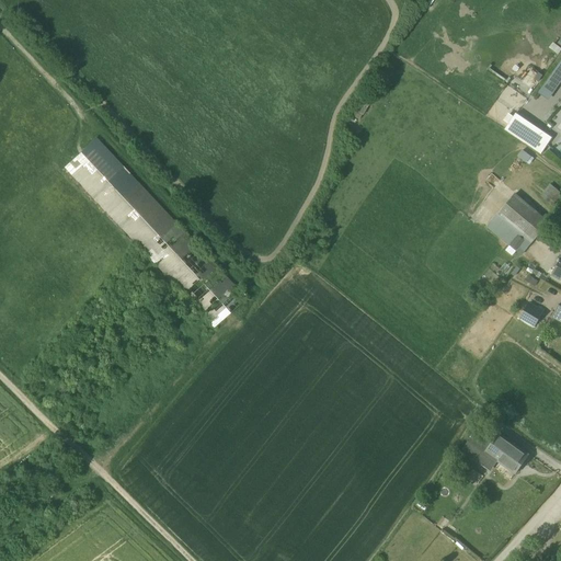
[(560,59),(538,91),(549,99),(560,81),(560,59)]
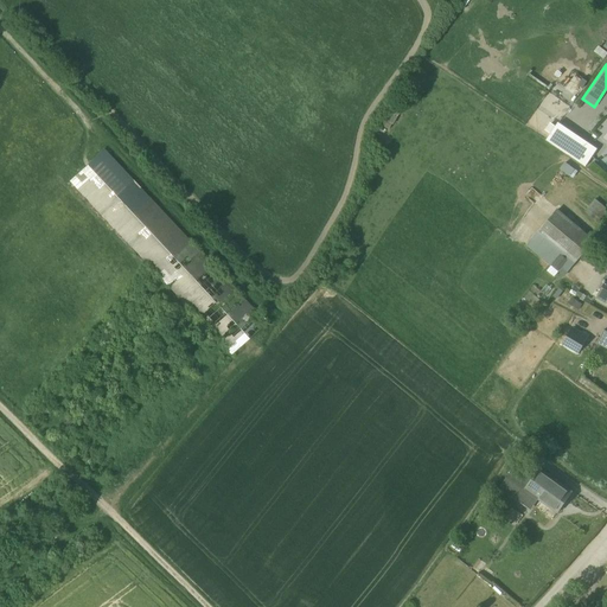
[(570,136),(556,127),(551,134),(566,145),(570,136)]
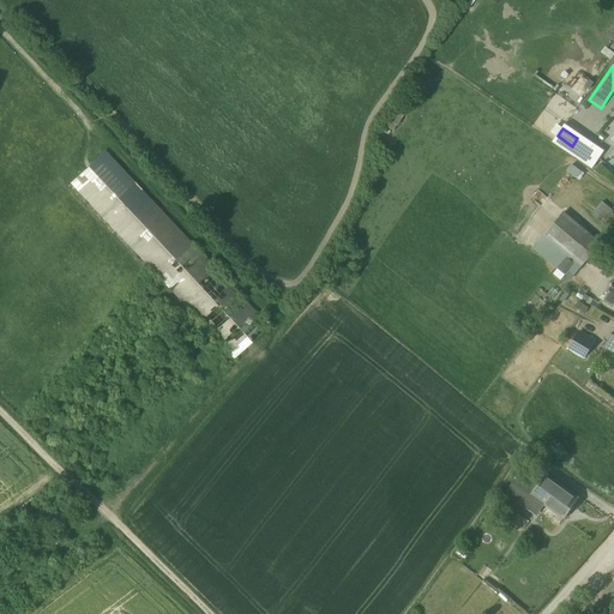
[(596,151),(577,138),(572,146),(569,152),(588,166),(596,151)]
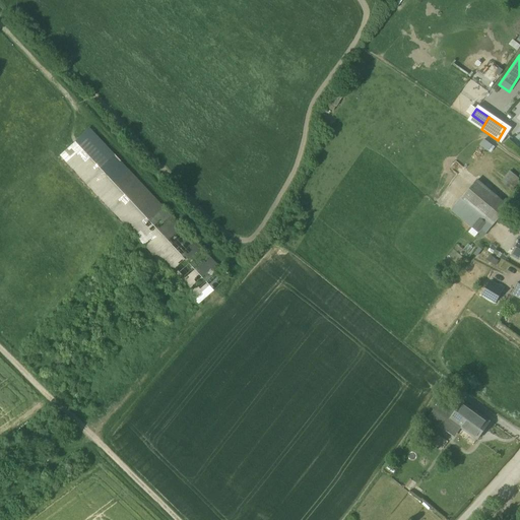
[(228,277),(88,128),(59,155),(198,304),(228,277)]
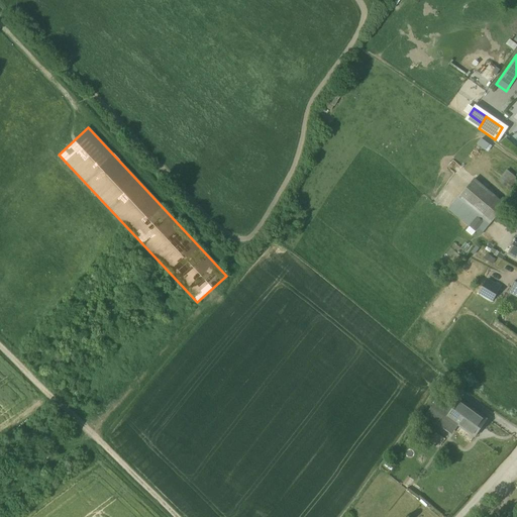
[(516,176),(508,169),(499,180),(510,188),(516,179),(516,176)]
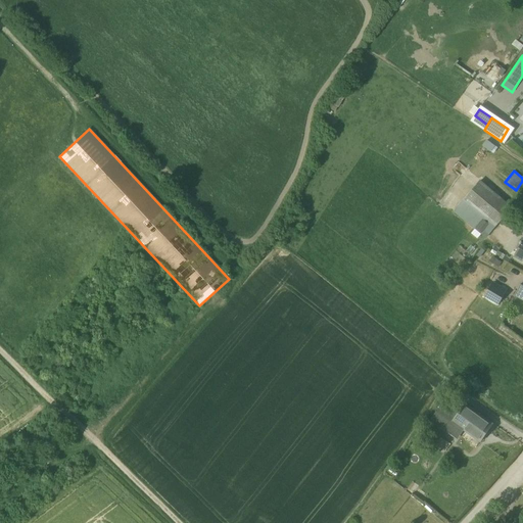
[(512,207),(481,181),(465,199),(496,226),(512,207)]
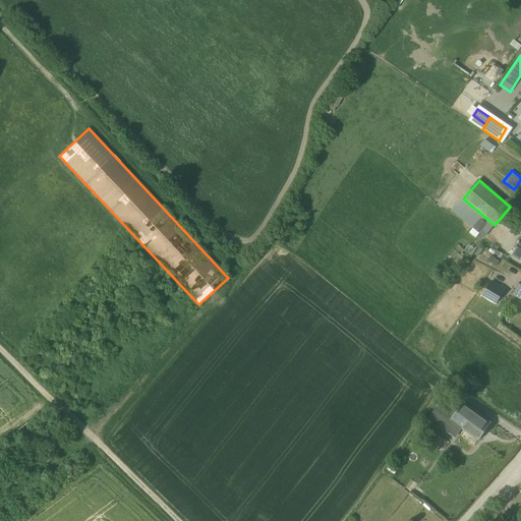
[(495,225),(463,198),(453,211),(474,228),(482,219),(487,223),(485,226),(489,230),(495,225)]
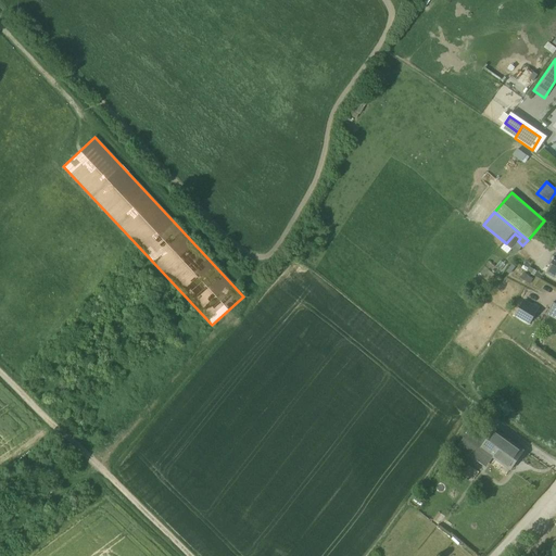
[(515,234),(506,243),(512,249),(518,241),(520,238),(515,234)]
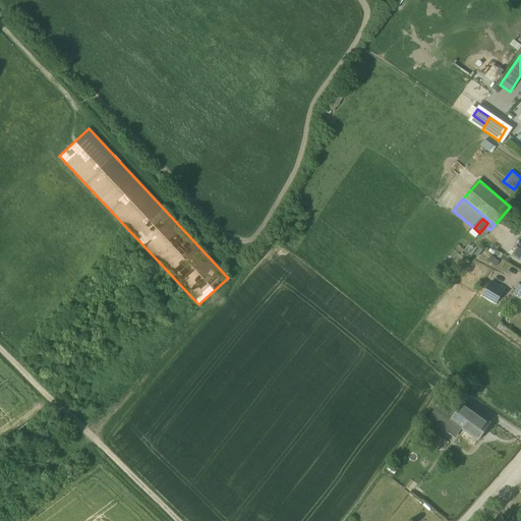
[(485,226),(479,233),(484,237),(489,230),(485,226)]
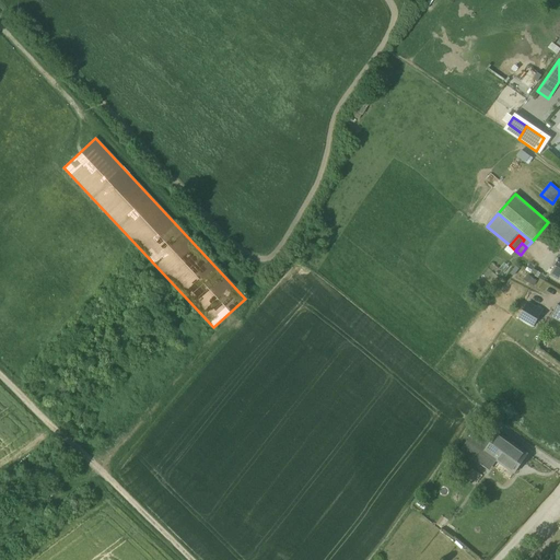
[(535,307),(527,304),(520,316),(534,325),(543,310),(538,307),(535,307)]
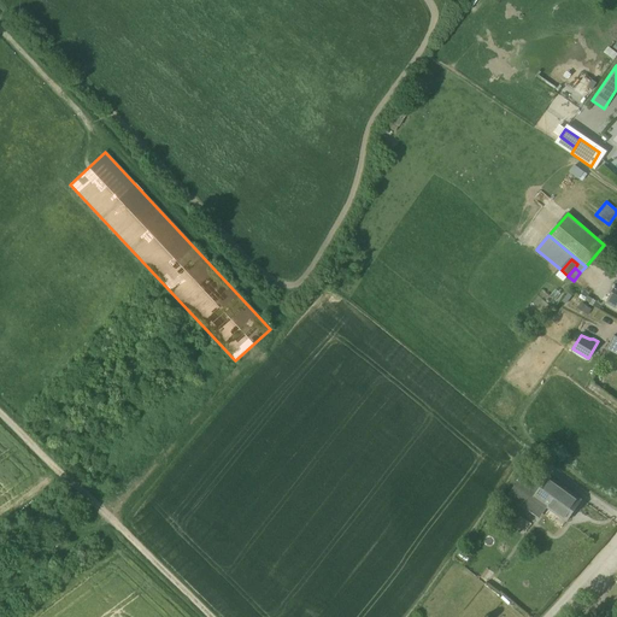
[(503,352),(492,364),(501,371),(511,359),(503,352)]
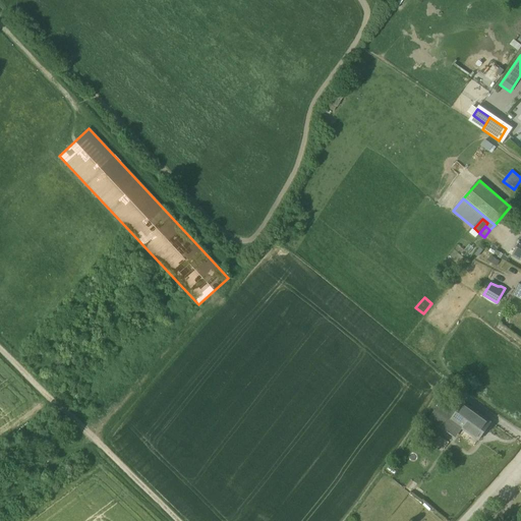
[(484,416),(463,402),(451,420),(458,425),(478,440),(490,422),(483,416),(484,416)]
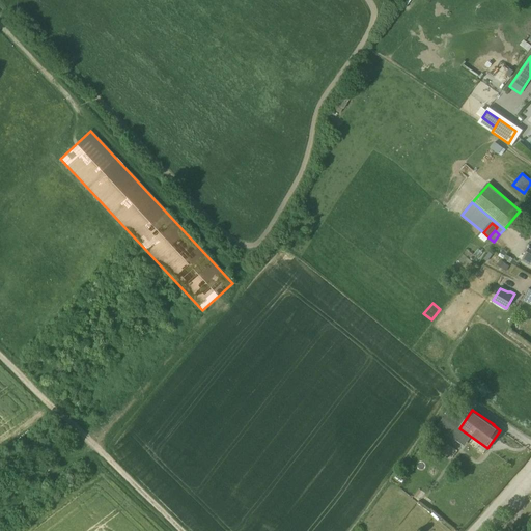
[(457,418),(451,414),(438,434),(443,437),(448,429),(453,432),(460,421),(456,418),(457,418)]
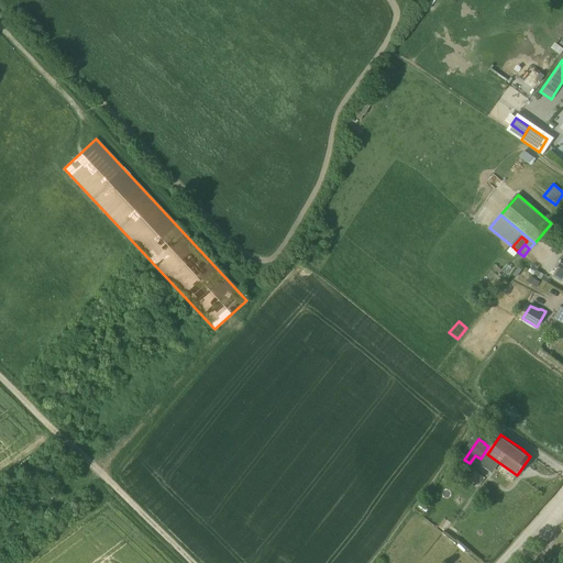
[(487,454),(479,464),(487,470),(495,460),(487,454)]
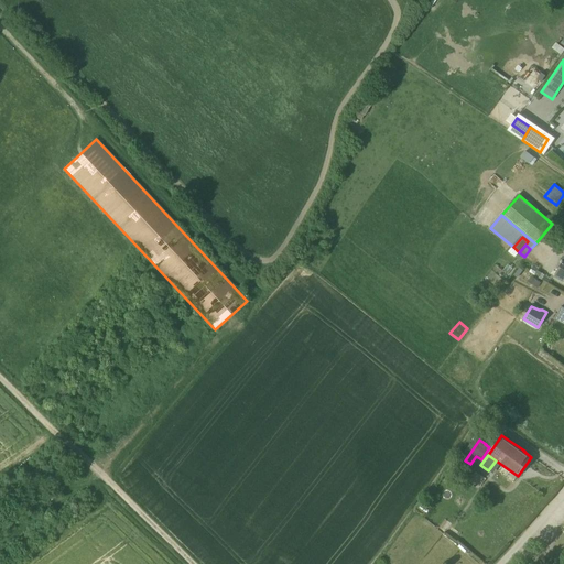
[(443,523),(424,508),(419,514),(437,530),(443,523)]
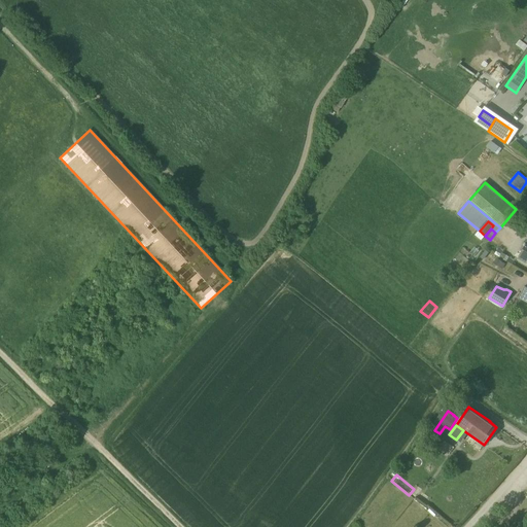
[(423,488),(418,484),(414,489),(409,495),(415,499),(423,488)]
